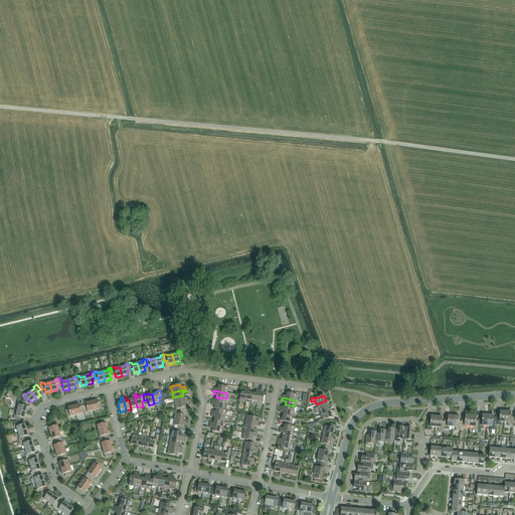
[(314,408),(315,411),(328,406),(327,402),(329,402),(328,399),(326,400),(316,404),(318,407),(314,408)]
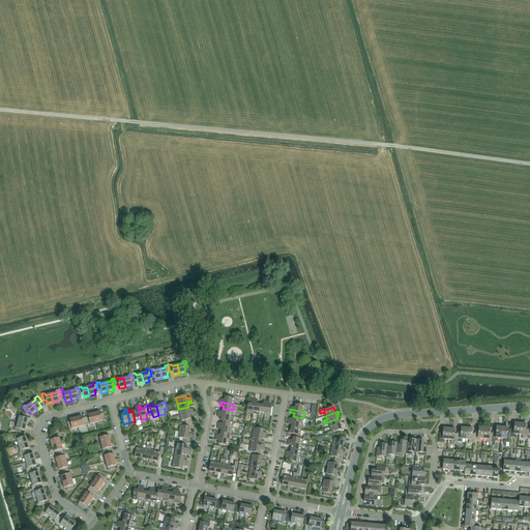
[(100,414),(99,412),(94,413),(96,422),(101,421),(102,424),(106,423),(105,420),(106,420),(104,413),(100,414)]
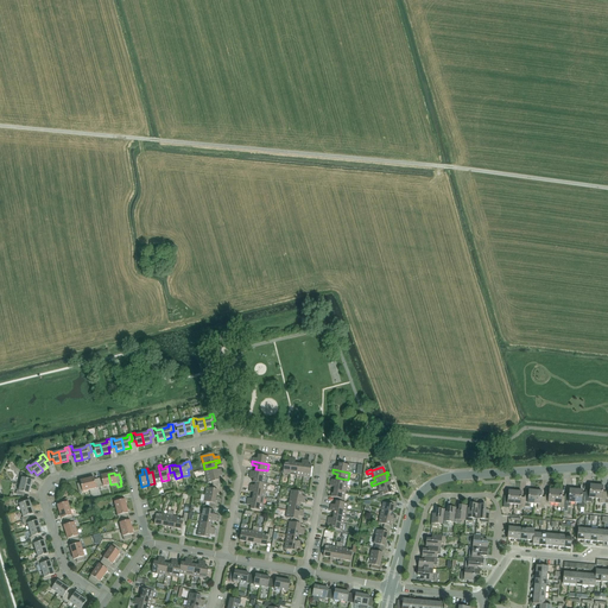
[(222,473),(207,476),(208,483),(213,482),(213,486),(221,486),(219,476),(223,475),(222,473)]
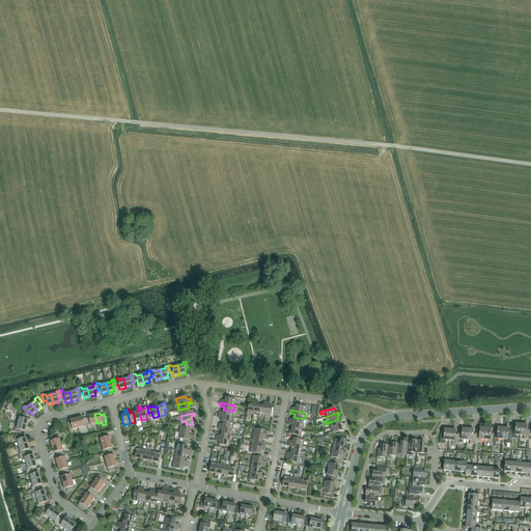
[(24,415),(18,414),(18,417),(19,417),(18,423),(27,425),(28,419),(24,418),(24,415)]
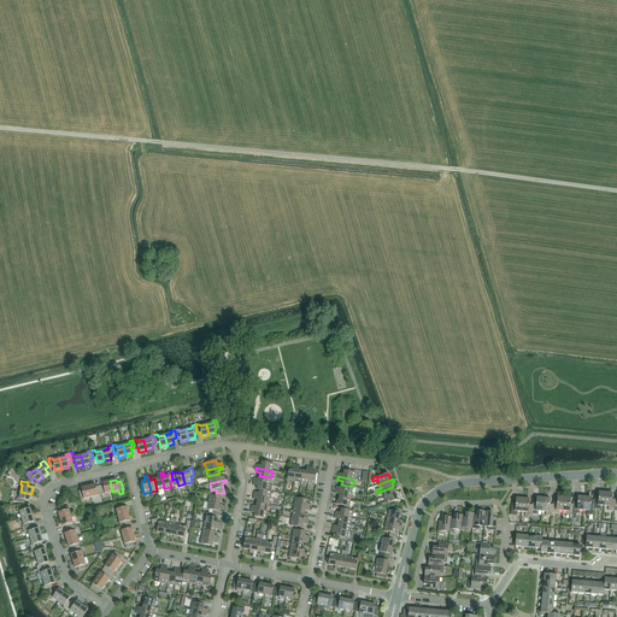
[(112,492),(110,481),(103,483),(103,485),(99,486),(101,494),(112,492)]
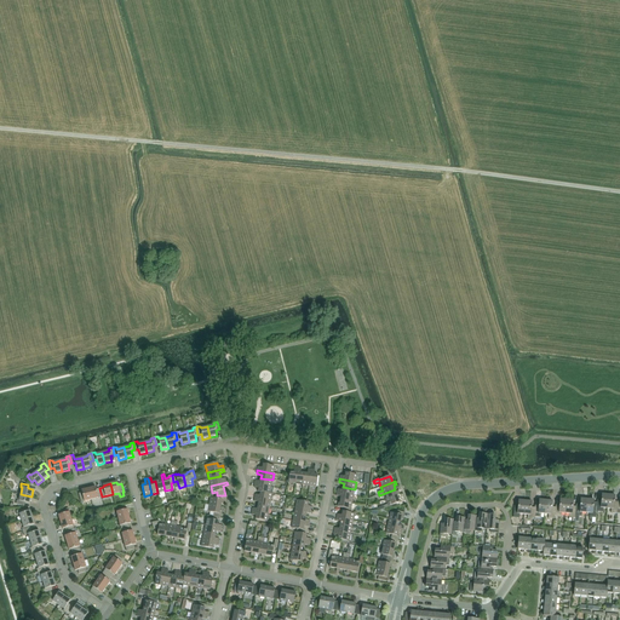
[(271,487),(254,483),(254,487),(258,488),(258,492),(260,492),(270,494),(270,493),(271,487)]
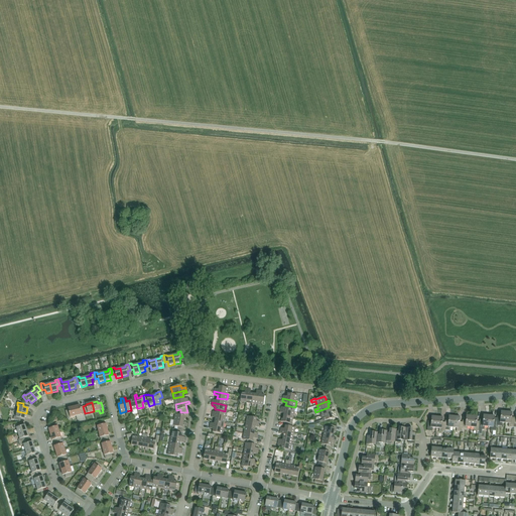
[(80,405),(74,406),(76,416),(85,413),(83,406),(80,407),(80,405)]
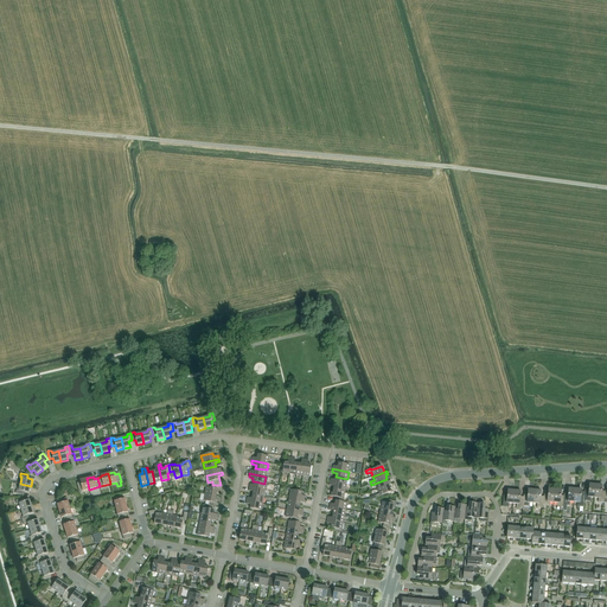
[(89,490),(87,478),(80,480),(81,483),(77,483),(78,492),(89,490)]
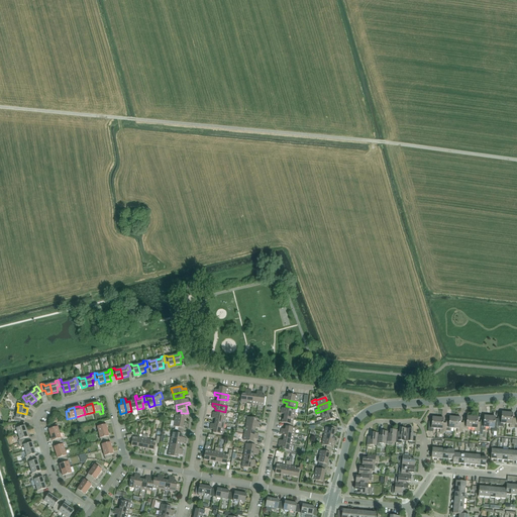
[(320,414),(321,417),(331,413),(333,412),(332,410),(330,411),(329,408),(316,413),(317,415),(320,414)]
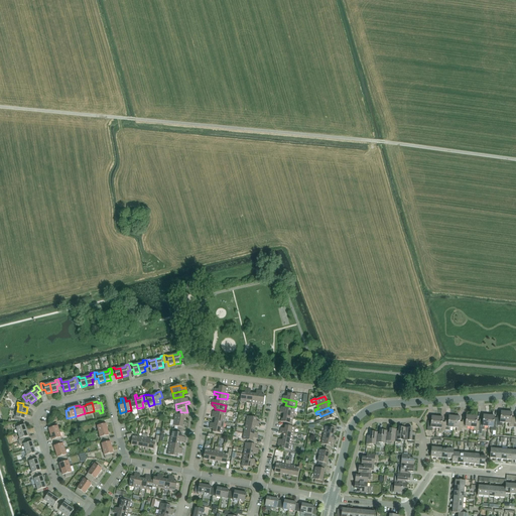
[(294,412),(280,410),(280,412),(284,413),(283,416),(293,418),(294,412)]
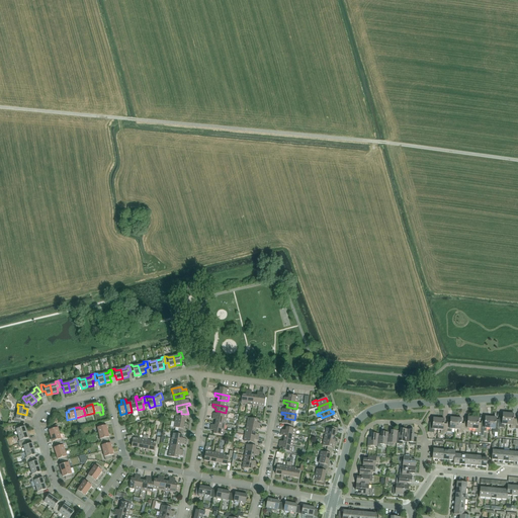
[(26,415),(17,413),(16,418),(14,418),(13,421),(19,423),(20,420),(25,421),(26,415)]
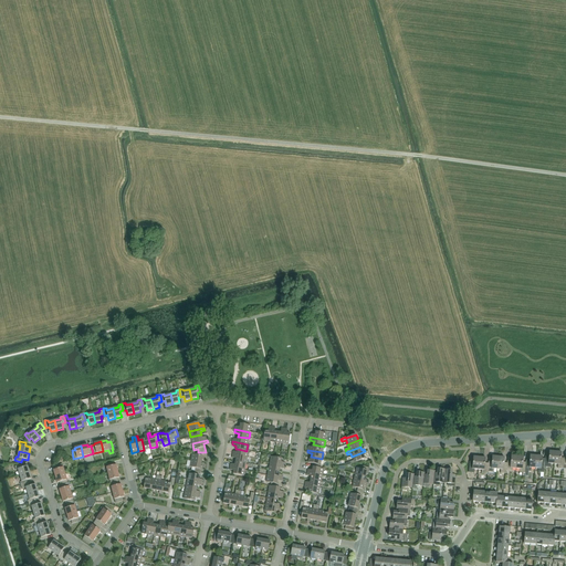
[(545,458),(545,464),(544,467),(551,468),(551,463),(554,464),(555,451),(549,451),(548,459),(545,458)]
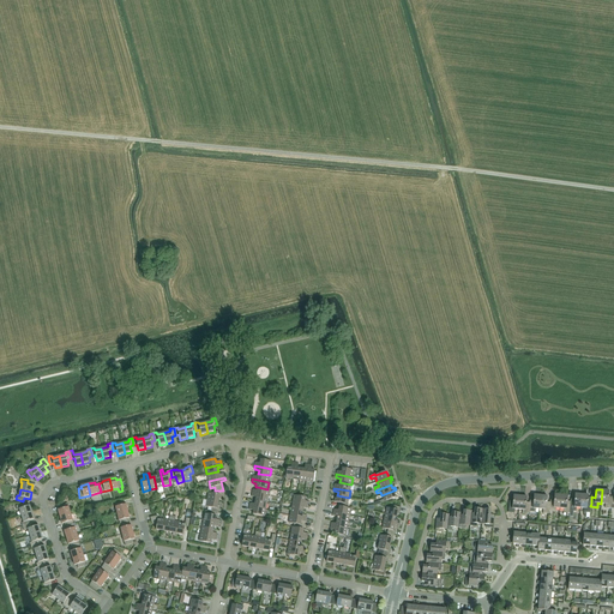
[(609,491),(602,489),(601,504),(605,504),(605,507),(611,509),(612,499),(608,499),(609,491)]
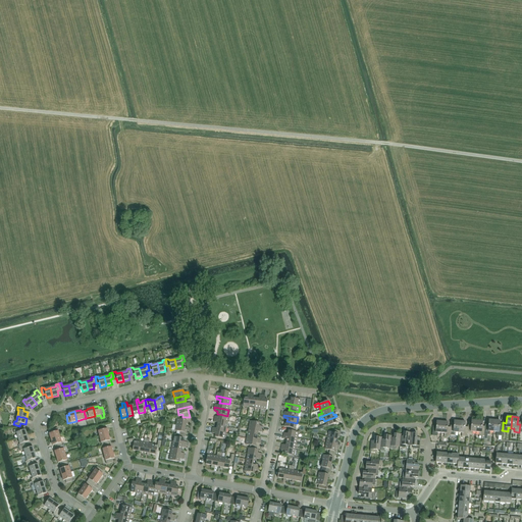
[(190,417),(183,417),(183,420),(177,419),(175,425),(186,426),(187,423),(188,423),(188,421),(189,421),(189,418),(190,417)]
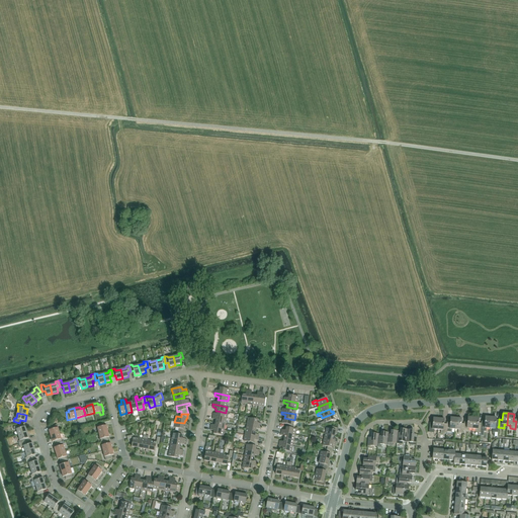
[(334,420),(332,414),(322,418),(324,421),(320,423),(321,425),(325,424),(325,423),(334,420)]
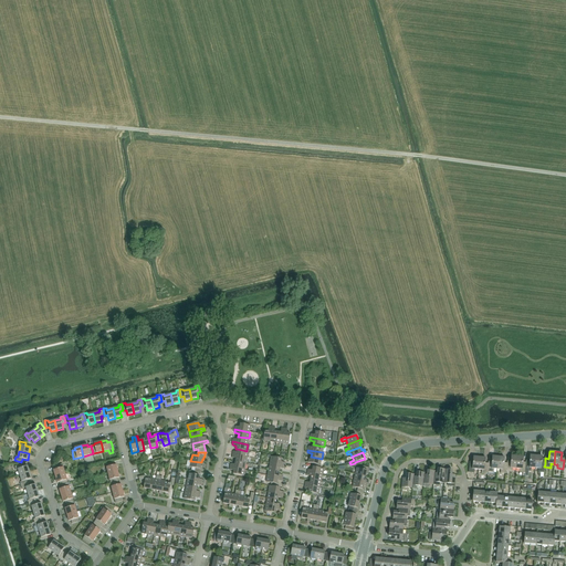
[(248,458),(232,454),(232,458),(236,459),(236,461),(247,463),(248,458)]
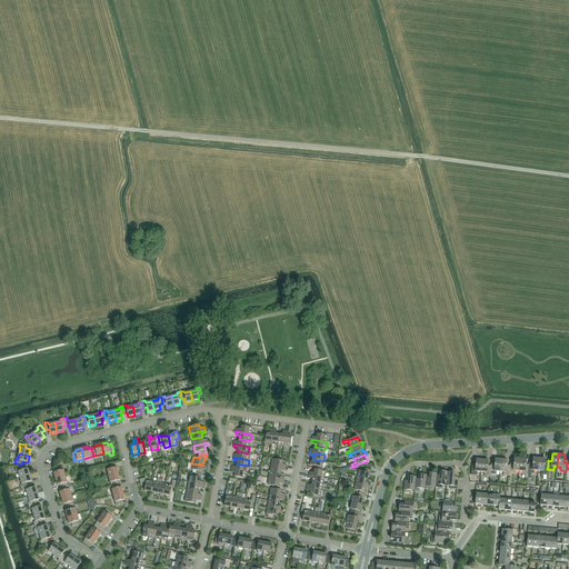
[(509,473),(515,475),(515,471),(519,471),(520,459),(513,458),(513,466),(510,465),(509,467),(509,473)]
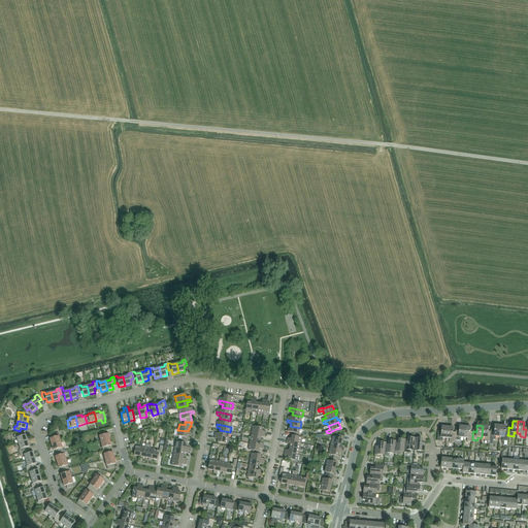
[(495,436),(499,436),(500,425),(494,425),(494,431),(491,431),(490,433),(491,433),(490,439),(495,440),(495,436)]
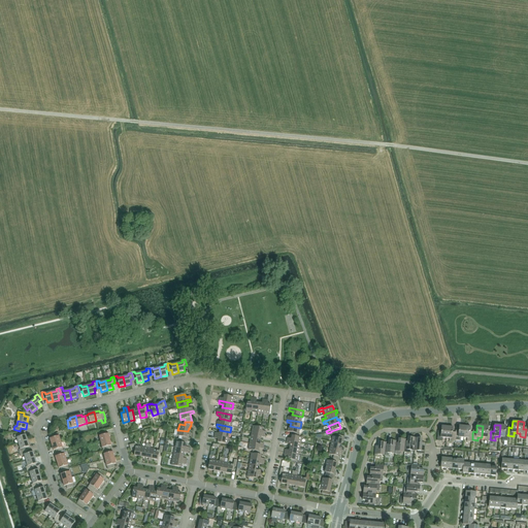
[(508,433),(505,432),(505,426),(500,425),(499,436),(502,437),(502,440),(504,440),(507,441),(507,435),(508,433)]
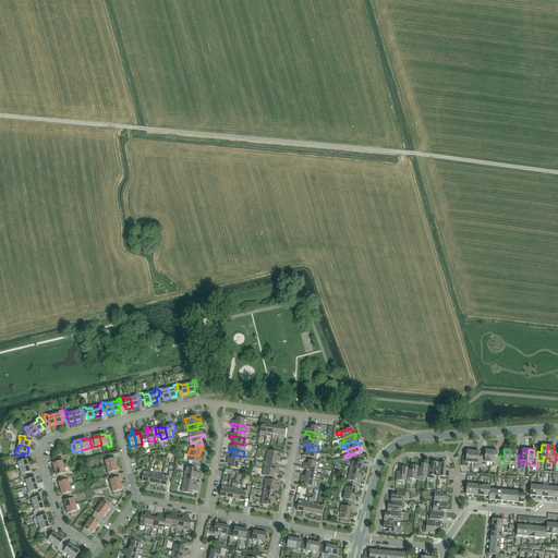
[(266,457),(280,459),(281,457),(277,456),(278,452),(271,451),(267,450),(267,451),(266,457)]
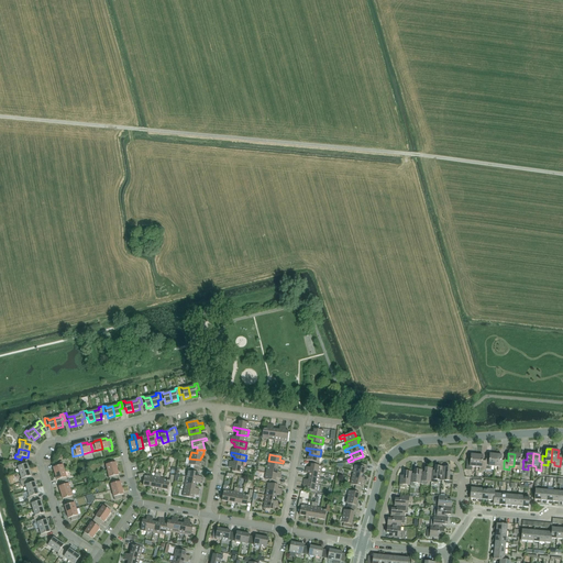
[(320,456),(309,454),(309,457),(307,456),(307,461),(311,461),(311,464),(318,465),(319,463),(320,456)]
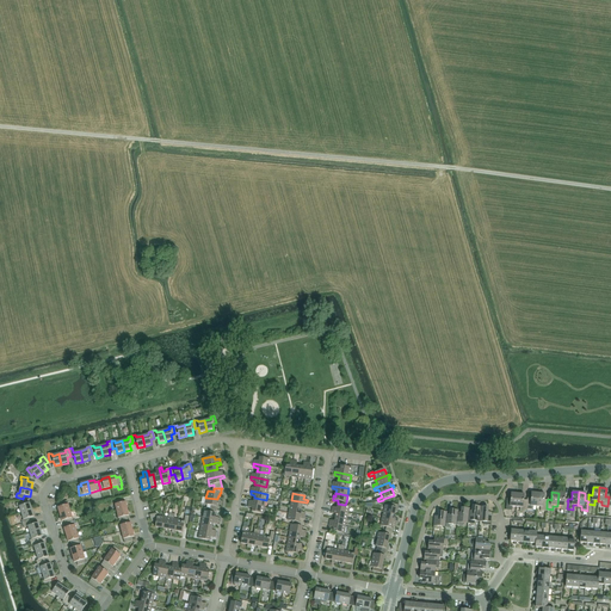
[(516,507),(517,493),(511,493),(510,501),(506,500),(506,510),(512,511),(512,506),(516,507)]
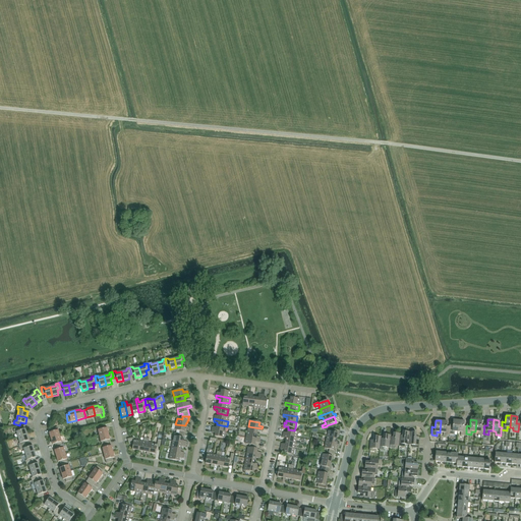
[(449,437),(449,435),(449,428),(446,428),(447,421),(441,420),(440,432),(444,432),(443,436),(449,437)]
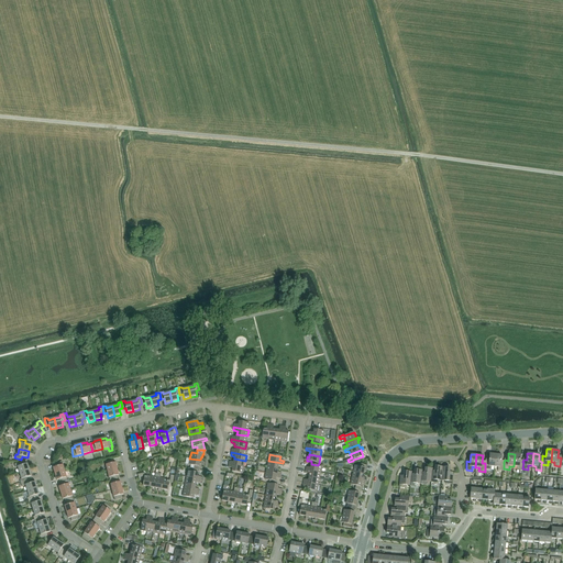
[(495,466),(496,454),(489,454),(488,461),(485,461),(485,463),(485,470),(490,470),(490,466),(495,466)]
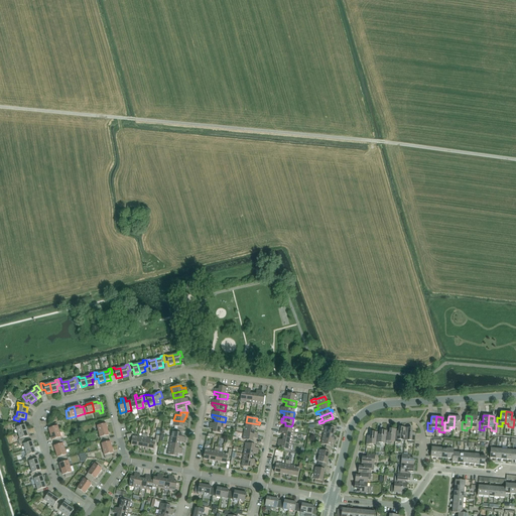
[(460,417),(455,416),(454,427),(457,428),(456,431),(462,432),(462,429),(462,423),(459,423),(460,417)]
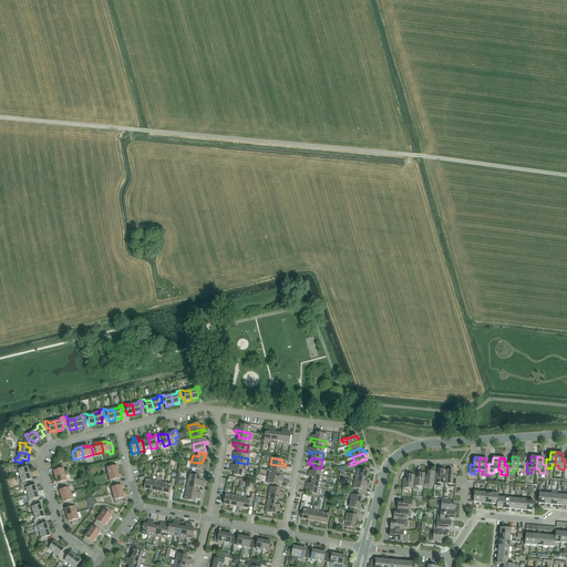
[(518,457),(517,470),(521,470),(521,474),(524,474),(526,474),(526,472),(527,465),(526,465),(524,465),(524,457),(518,457)]
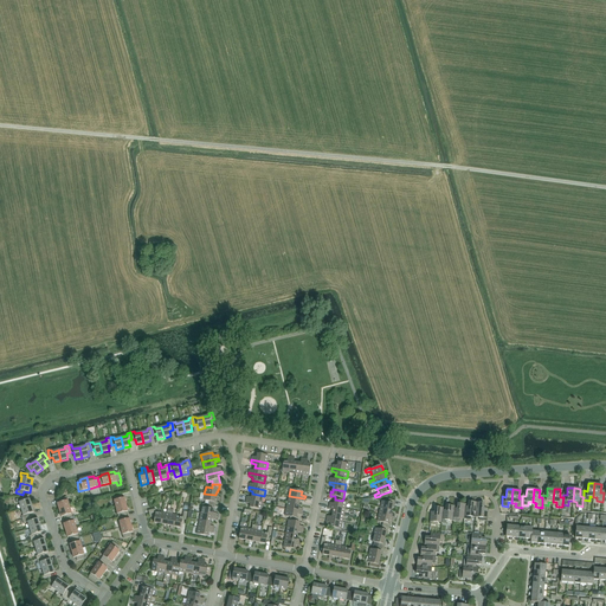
[(216,495),(204,494),(202,500),(205,501),(205,504),(208,504),(216,505),(217,502),(216,502),(217,500),(216,500),(216,495)]
